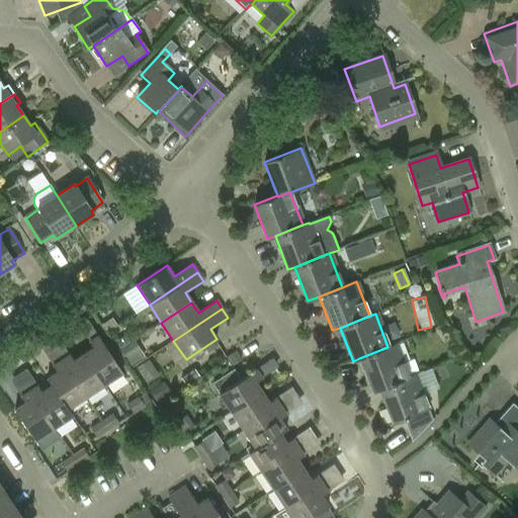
[(93,348),(84,355),(103,384),(122,372),(97,336),(89,342),(93,348)]
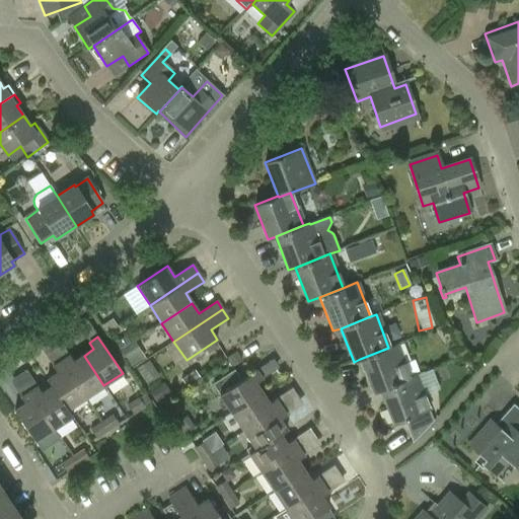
[(134,341),(119,351),(131,368),(145,358),(134,341)]
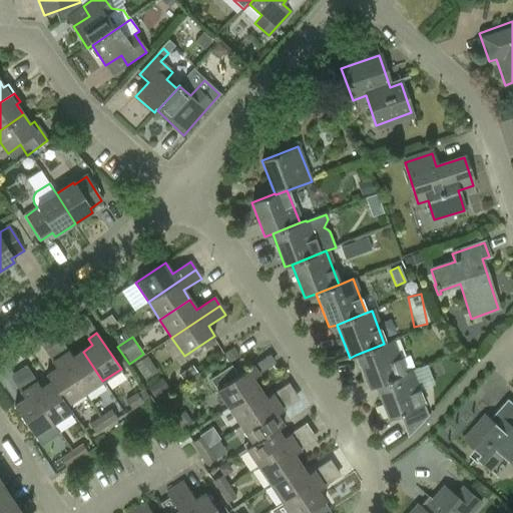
[(369,389),(375,386),(404,375),(391,341),(384,344),(356,355),(369,389)]
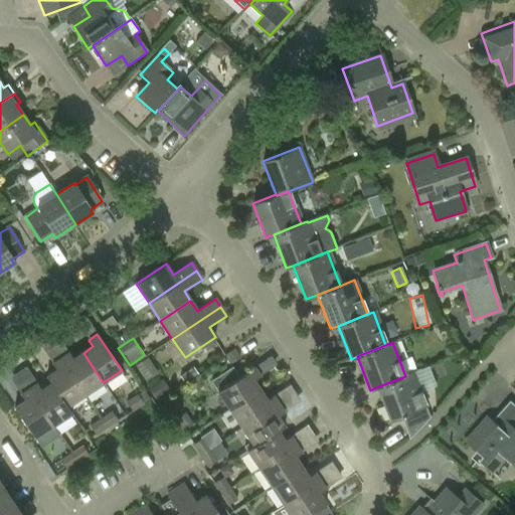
[(84,395),(103,382),(83,353),(73,359),(68,353),(60,359),(84,395)]
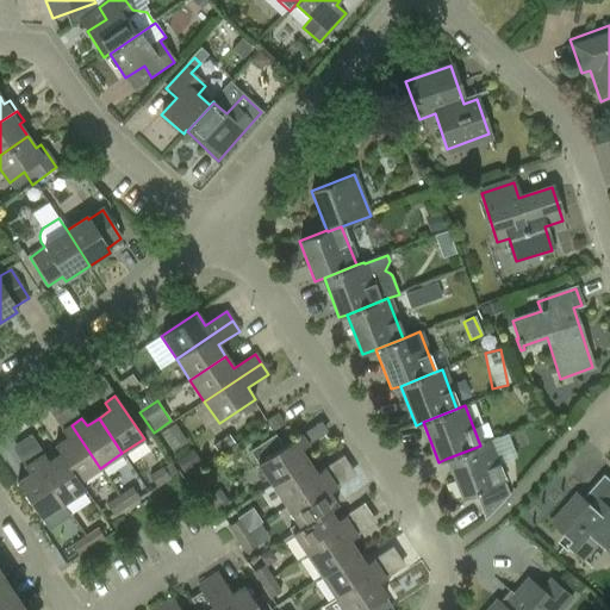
[(79,483),(100,468),(72,425),(62,431),(67,439),(55,447),(60,455),(79,483)]
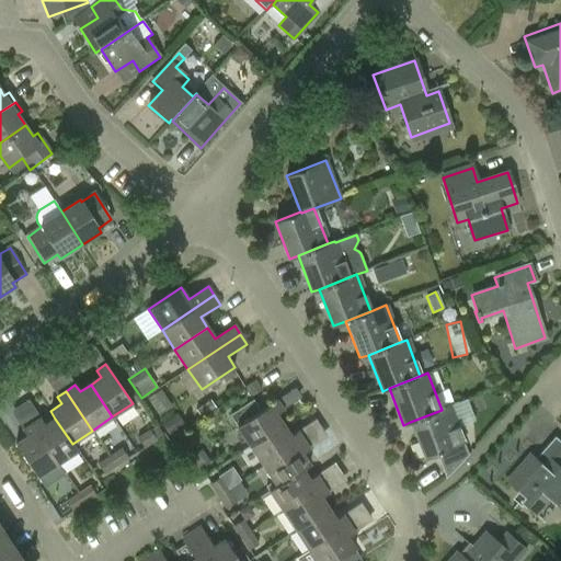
[(237,426),(250,446),(283,424),(276,414),(283,410),(276,400),(237,426)]
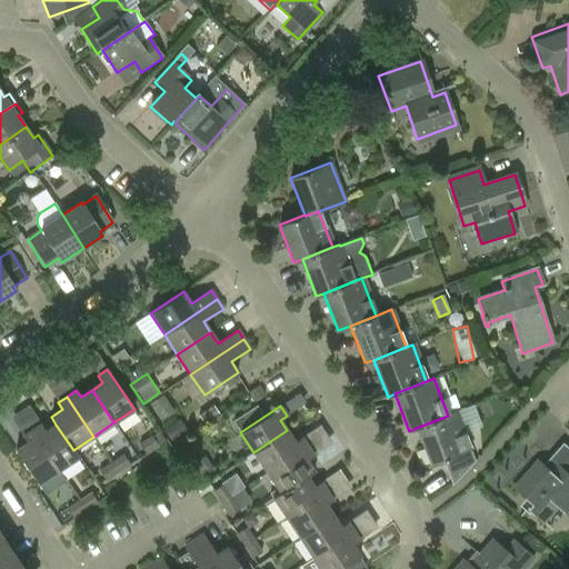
[(448,416),(416,428),(430,466),(442,461),(451,483),(473,460),(456,412),(448,416)]
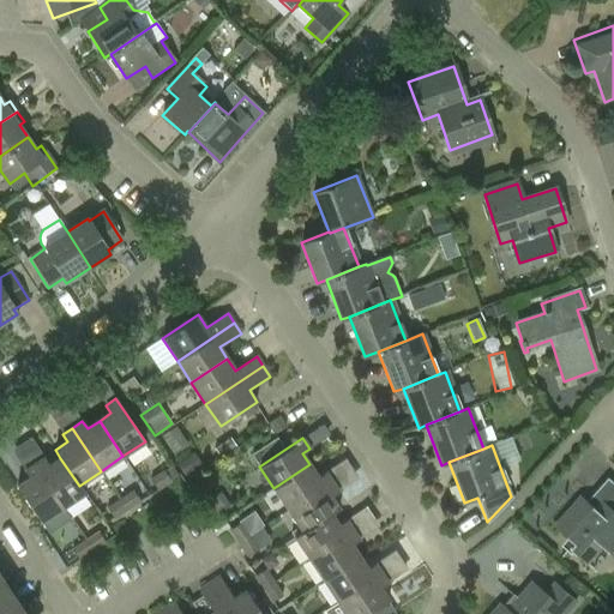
[(175,464),(185,479),(203,467),(193,452),(175,464)]
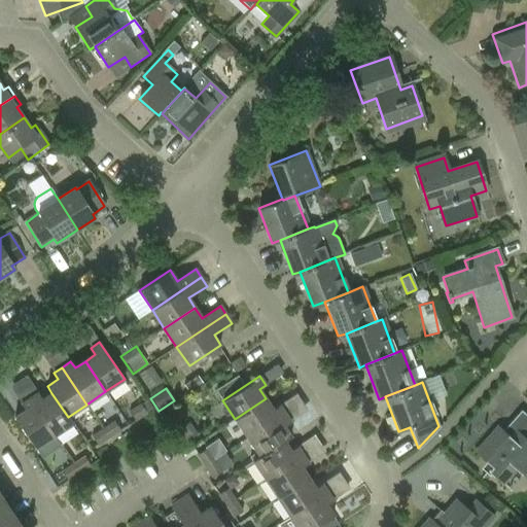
[(72,423),(68,417),(51,393),(42,399),(38,393),(30,399),(54,435),(72,423)]
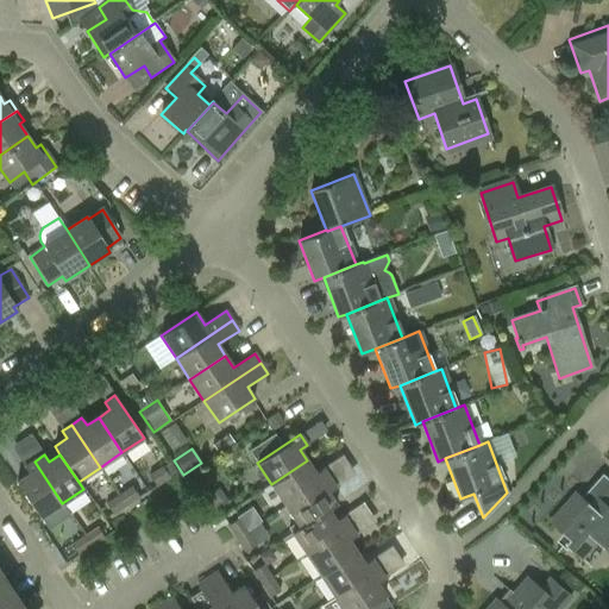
[(340,457),(326,464),(334,481),(349,475),(340,457)]
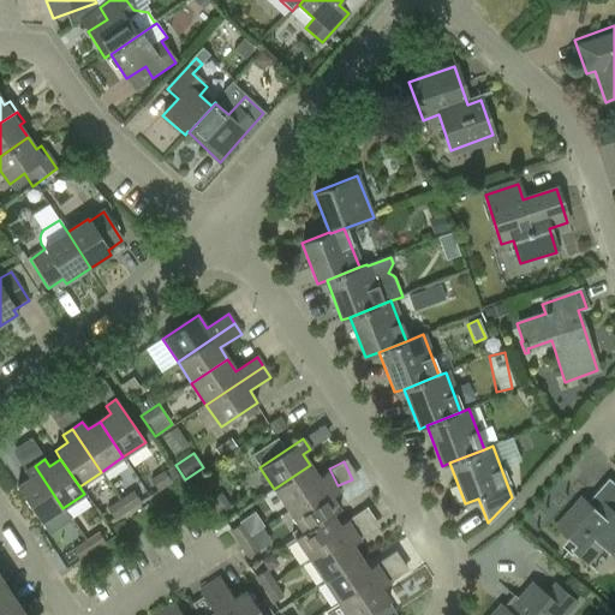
[(274,489),(288,512),(332,483),(326,473),(318,477),(310,465),(274,489)]
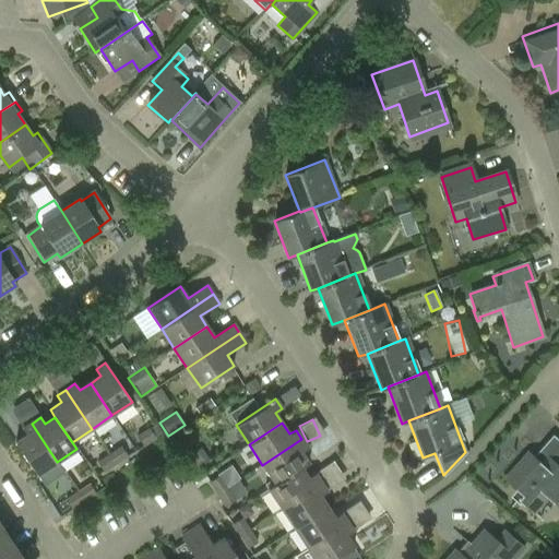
[(37,475),(57,462),(32,424),(22,429),(26,436),(15,443),(37,475)]
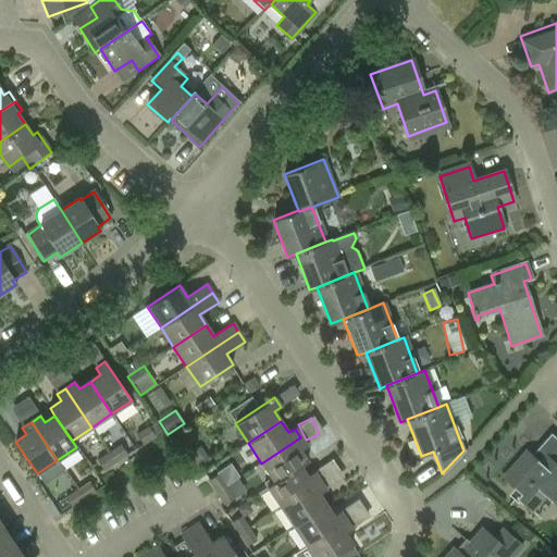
[(148,426),(135,435),(143,445),(155,437),(148,426)]
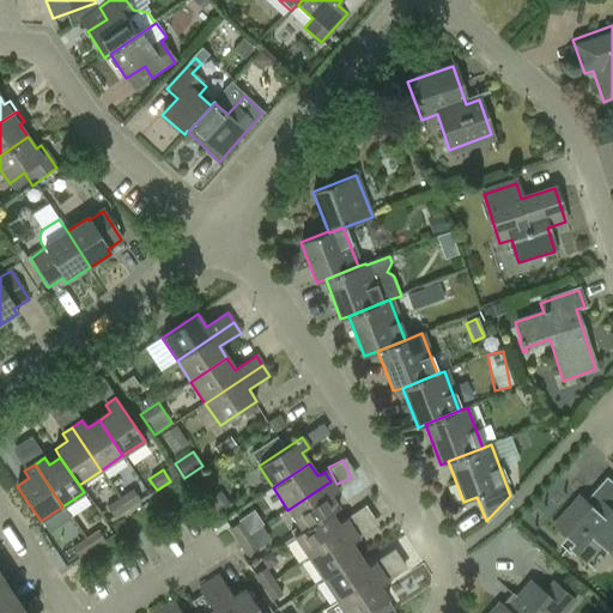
[(584,501),(580,496),(552,526),(571,542),(566,548),(586,565),(601,547),(612,558),(612,484),(605,477),(584,501)]
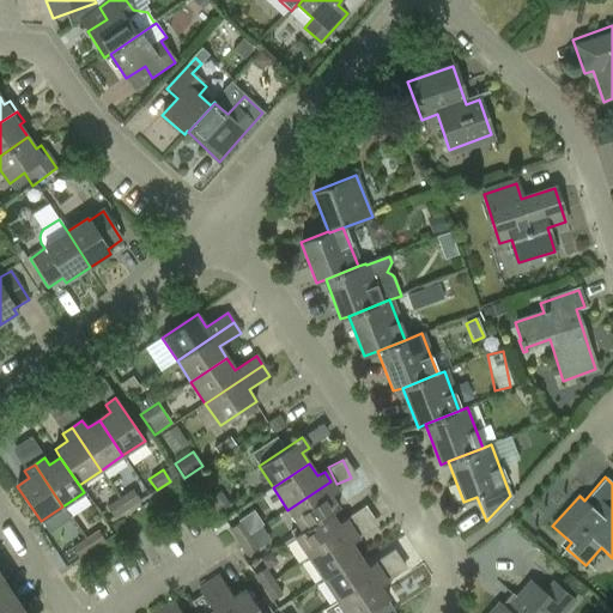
[(338,491),(331,481),(287,510),(302,530),(329,513),(331,514),(338,509),(329,496),(338,491)]
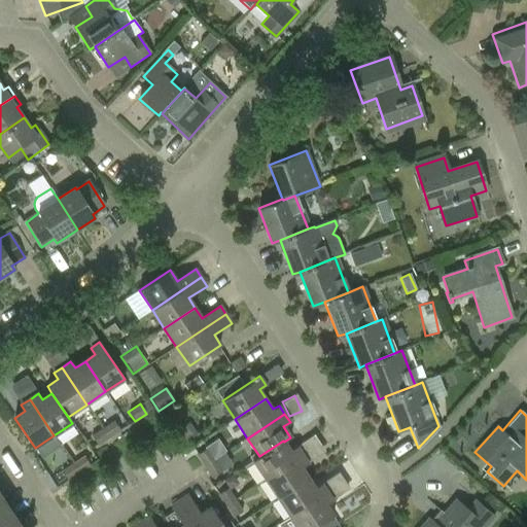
[(114,421),(102,428),(109,438),(120,431),(114,421)]
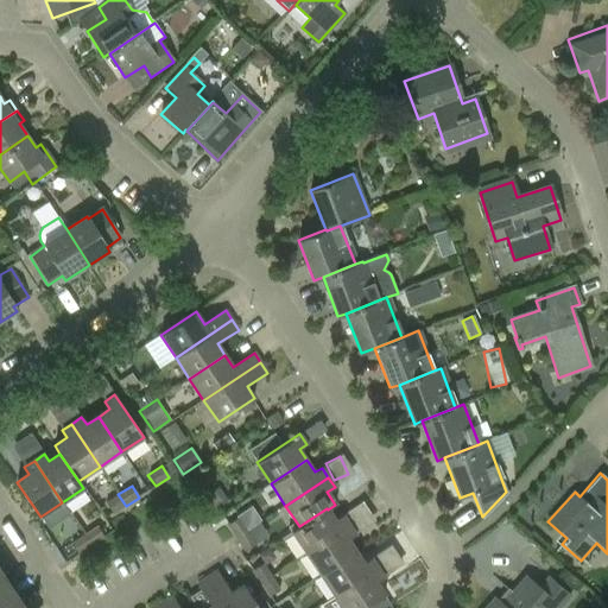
[(227,501),(217,487),(206,495),(215,510),(227,501)]
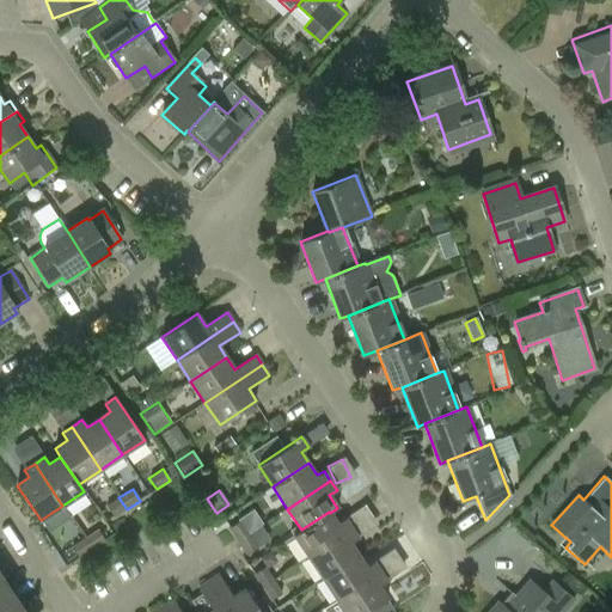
[(114,518),(127,509),(118,497),(105,507),(114,518)]
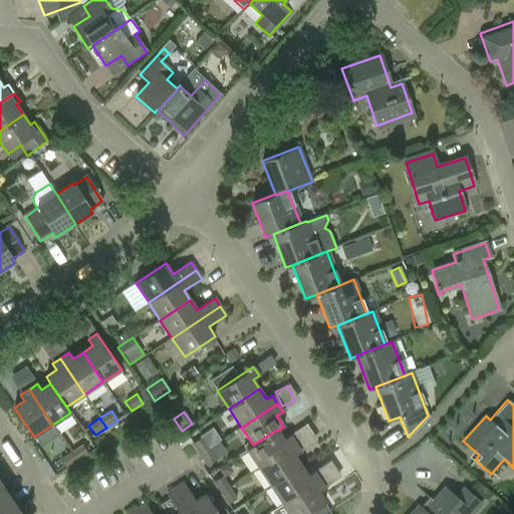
[(283,440),(277,431),(276,430),(253,445),(247,450),(259,468),(295,444),(290,436),(283,440)]
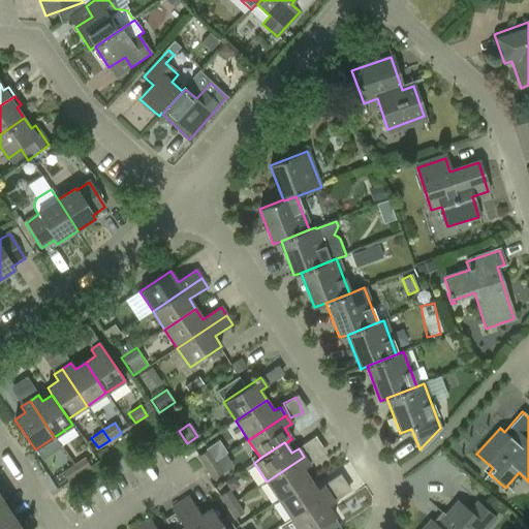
[(196,457),(205,469),(215,462),(207,450),(196,457)]
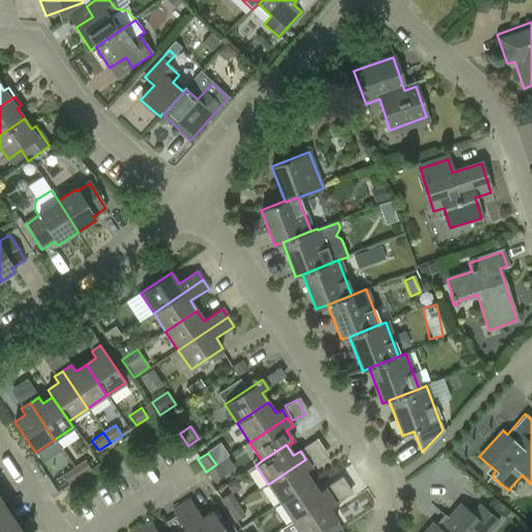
[(312,469),(306,459),(268,484),(281,503),(312,483),(304,473),(312,469)]
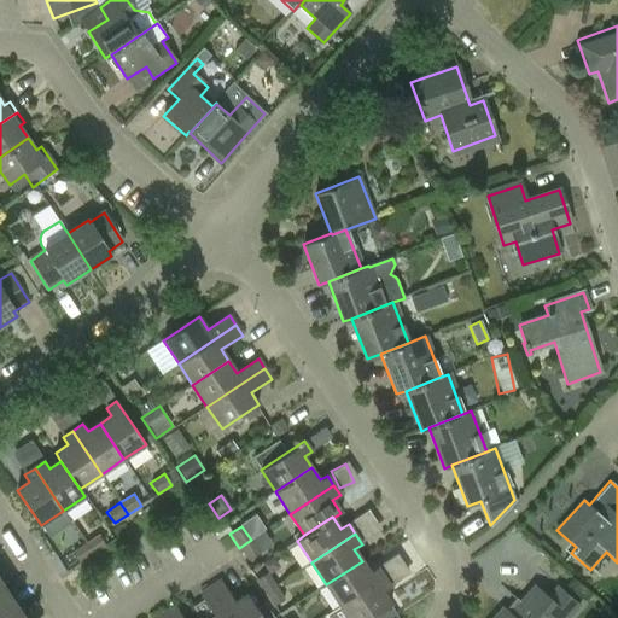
[(98,535),(85,543),(93,555),(106,547),(98,535)]
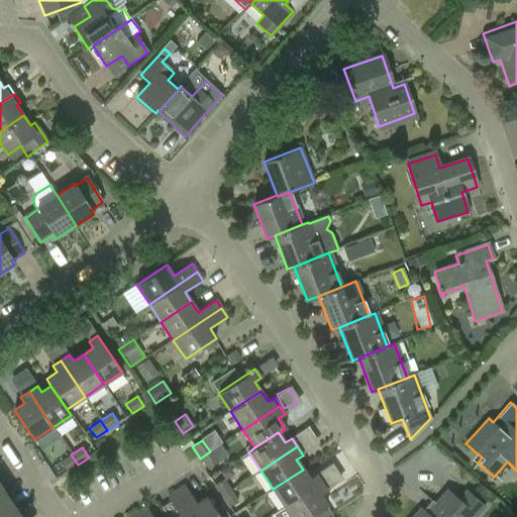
[(217,462),(210,451),(200,458),(207,470),(217,462)]
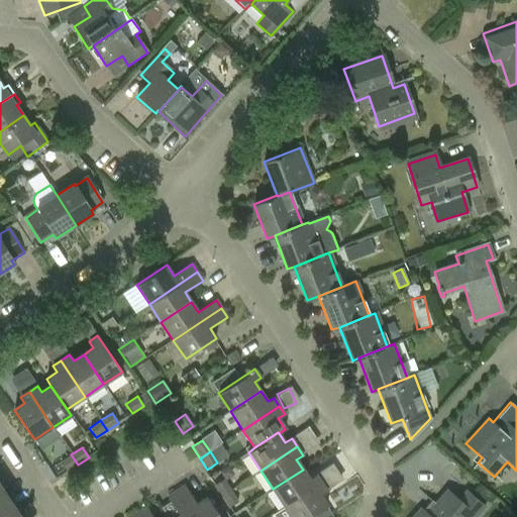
[(66,473),(78,464),(71,454),(60,461),(66,473)]
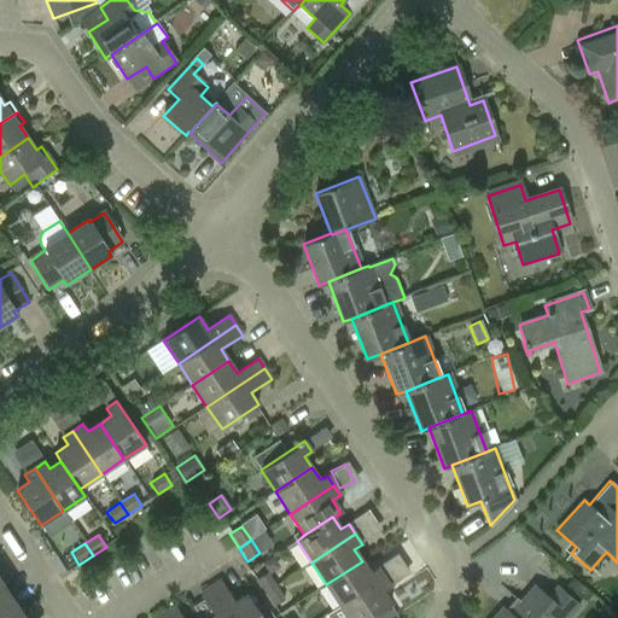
[(326,584),(340,606),(383,577),(377,567),(369,573),(362,561),(326,584)]
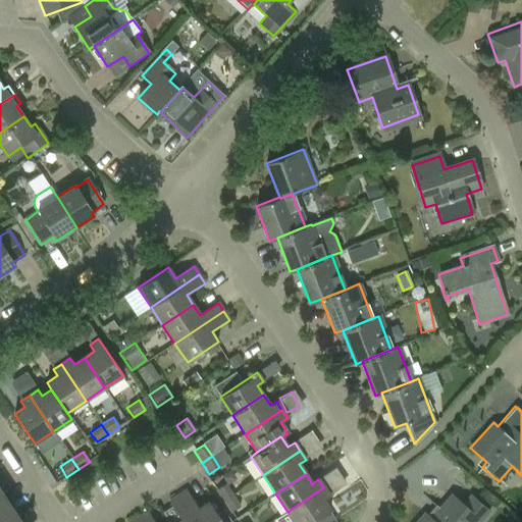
[(215,490),(223,502),(233,496),(225,483),(215,490)]
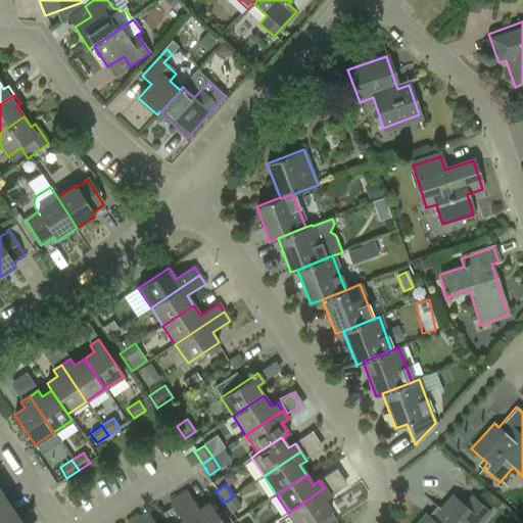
[(288,513),(276,521),(277,522),(314,522),(321,519),(331,512),(324,502),(330,497),(324,488),(288,513)]
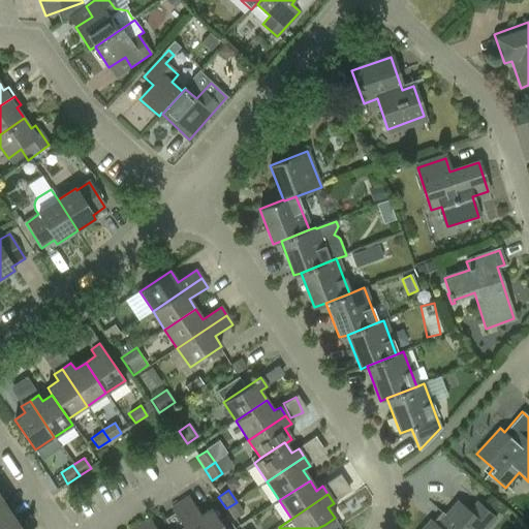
[(225,528),(212,508),(201,516),(189,497),(181,502),(197,528),(225,528)]
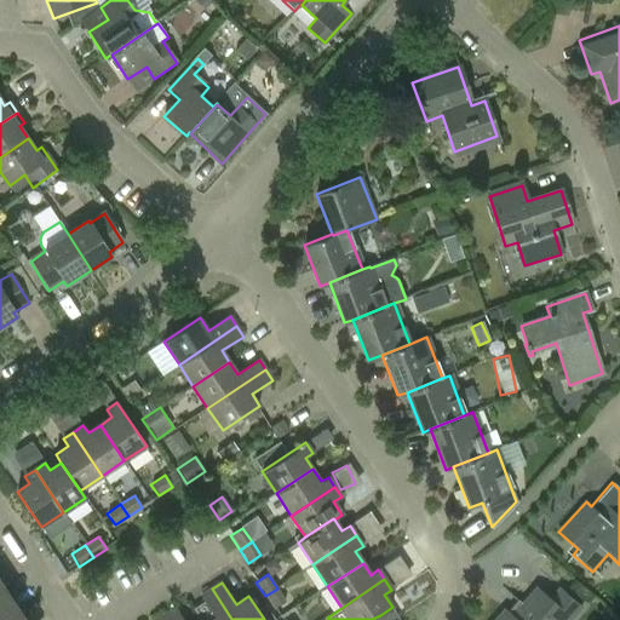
[(0,619),(5,619),(19,612),(3,586),(0,587),(0,619)]
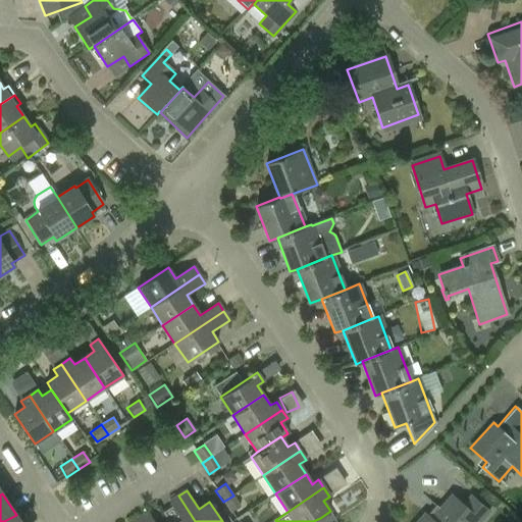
[(471,494),(462,504),(451,494),(438,509),(435,507),(427,516),(424,513),(416,521),(473,521),(476,519),(479,521),(482,521),(491,512),(471,494)]
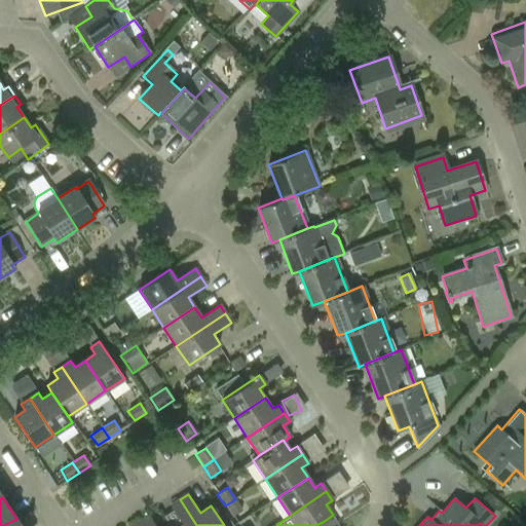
[(179,525),(196,525),(180,499),(172,505),(183,524),(179,525)]
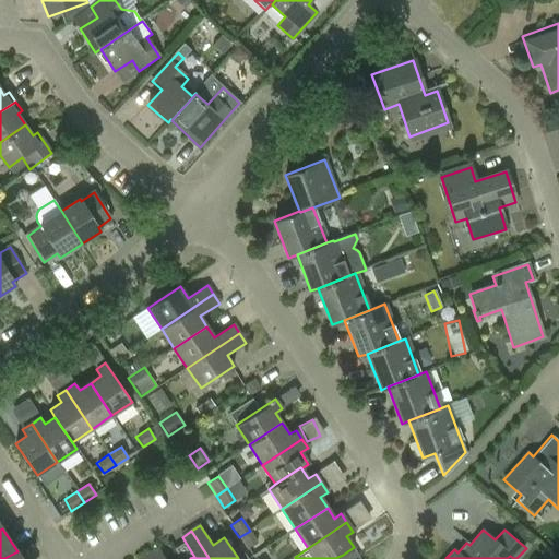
[(258,543),(250,531),(239,537),(246,549),(258,543)]
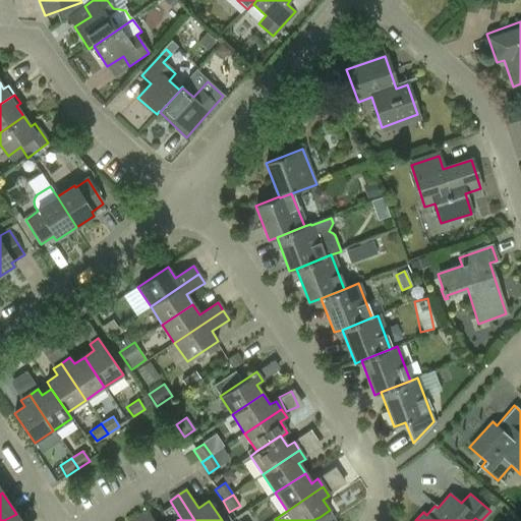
[(155,520),(148,511),(139,516),(142,520),(155,520)]
